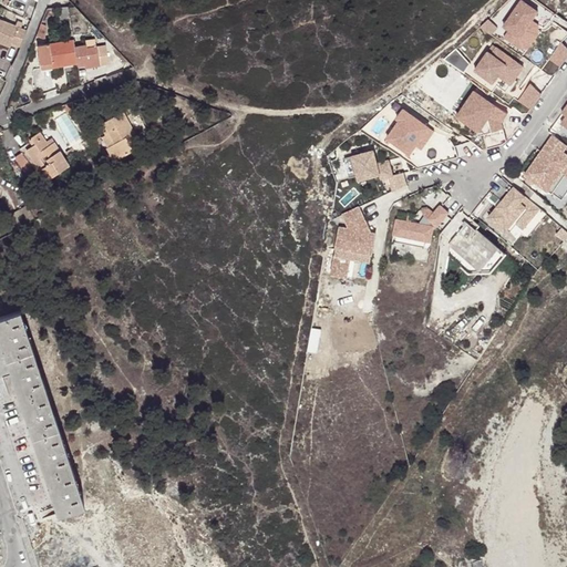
[(522,0),(503,27),(505,28),(519,38),(521,37),(528,26),(535,17),(538,11),(522,0)]
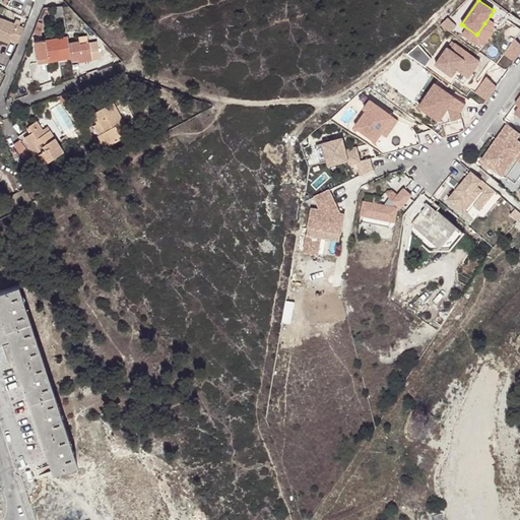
[(71,16),(70,8),(68,6),(54,7),(55,18),(71,16)]
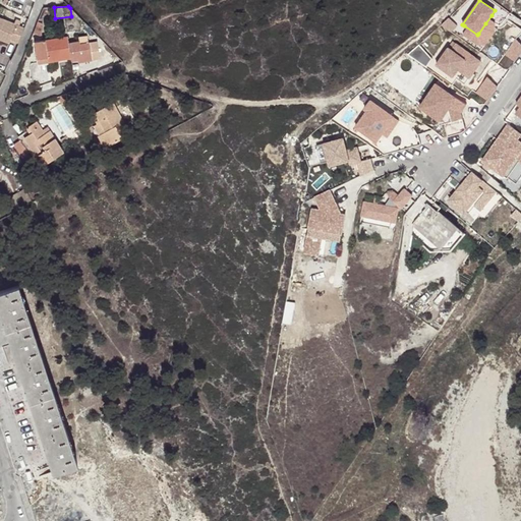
[(25,25),(0,14),(0,37),(10,41),(11,37),(19,41),(25,25)]
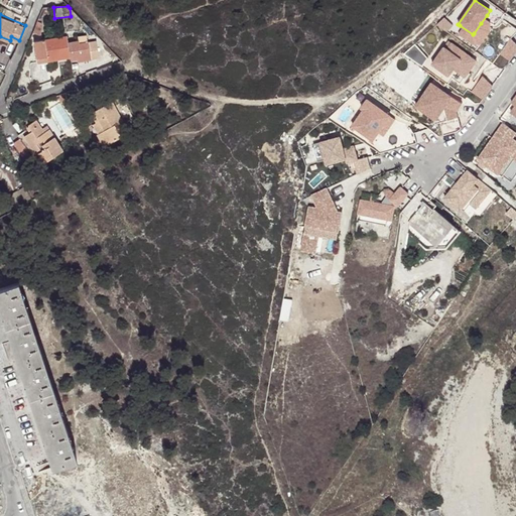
[(37,22),(33,32),(41,35),(41,23),(37,22)]
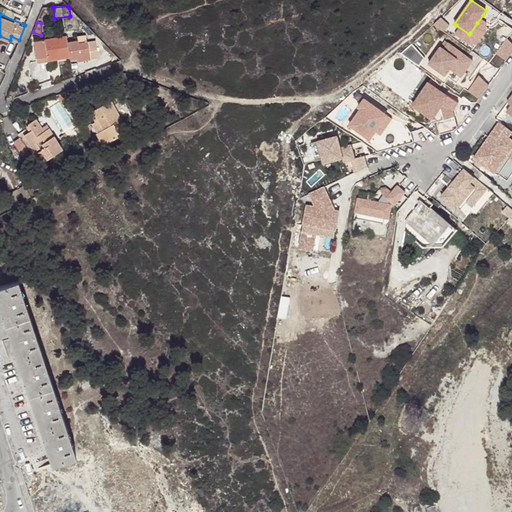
[(477,23),(470,33),(476,37),(483,28),(477,23)]
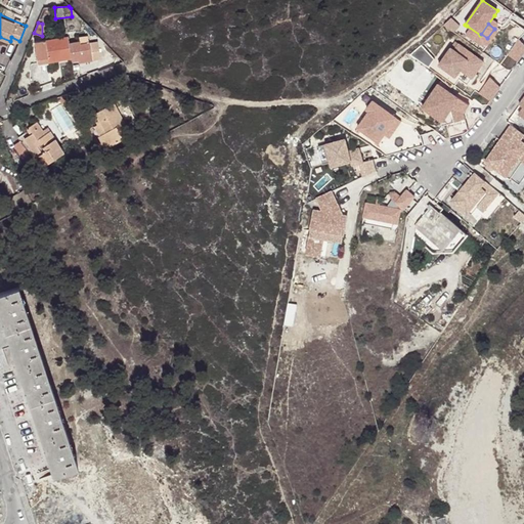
[(35,43),(38,60),(48,58),(49,62),(72,59),(72,62),(78,60),(79,63),(100,60),(97,42),(89,43),(80,44),(80,41),(70,43),(68,37),(35,43)]
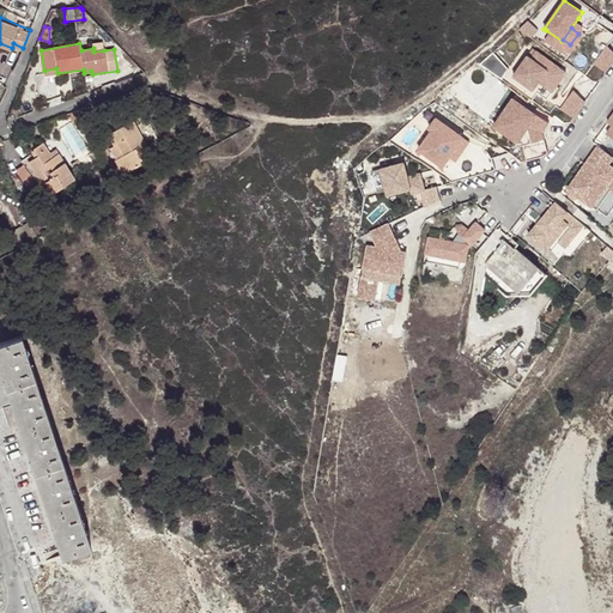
[(594,64),(606,72),(612,61),(612,52),(607,46),(594,64)]
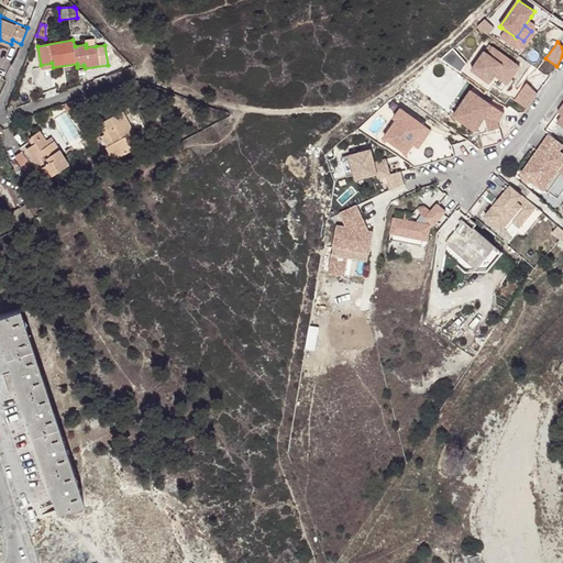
[(484,52),(472,69),(484,78),(490,81),(495,75),(498,70),(511,78),(520,66),(493,46),(488,54),(484,52)]
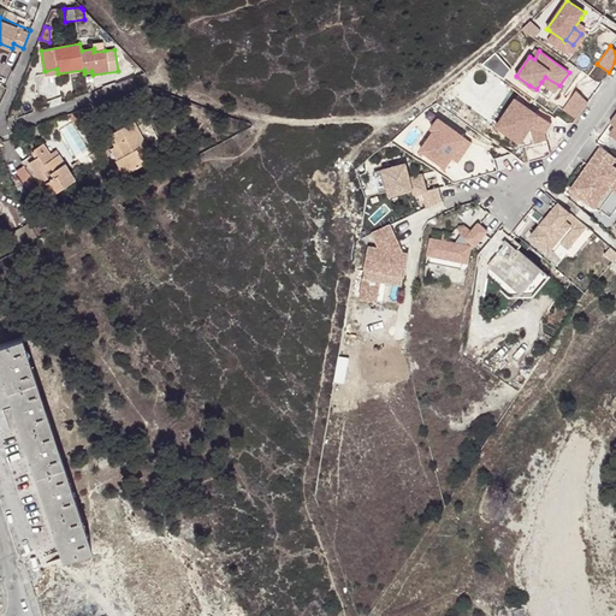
[(545,77),(542,82),(556,92),(560,86),(545,77)]
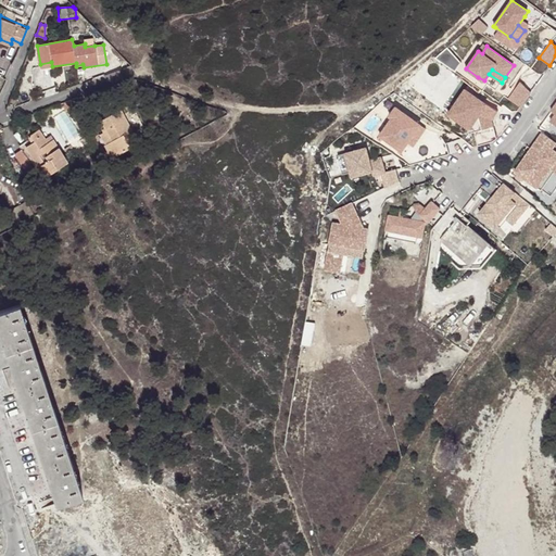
[(508,99),(520,106),(531,92),(520,81),(508,99)]
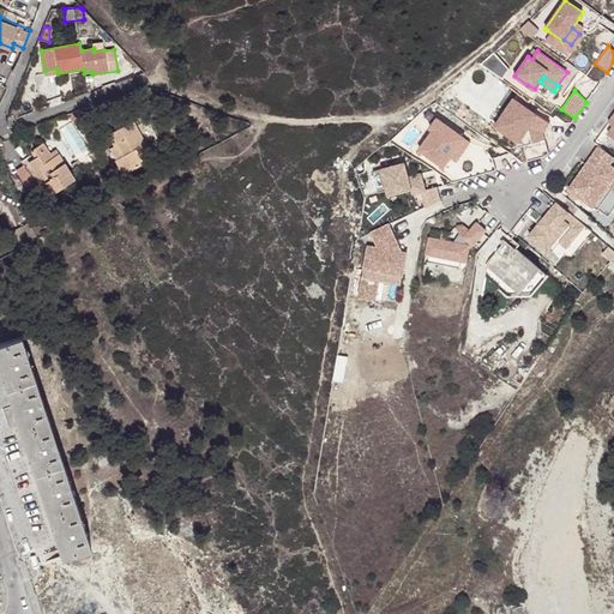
[(512,100),(494,127),(511,138),(515,136),(518,146),(523,145),(528,161),(543,156),(547,155),(548,154),(549,152),(542,132),(548,122),(512,100)]
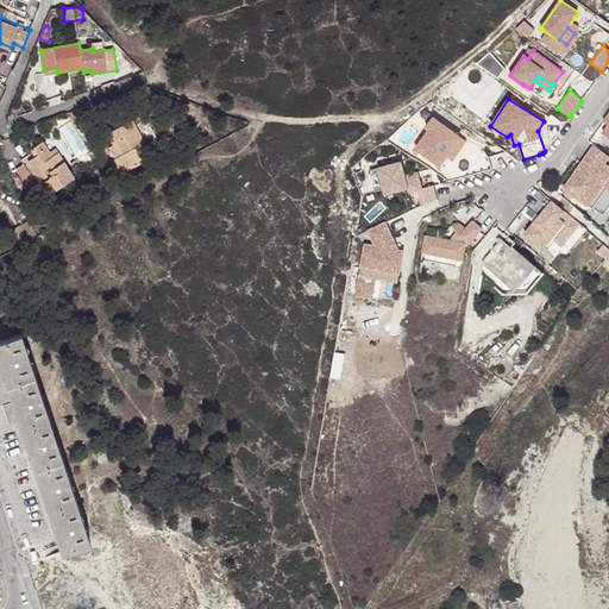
[(74,111),(62,115),(67,123),(69,121),(75,130),(81,125),(74,111)]
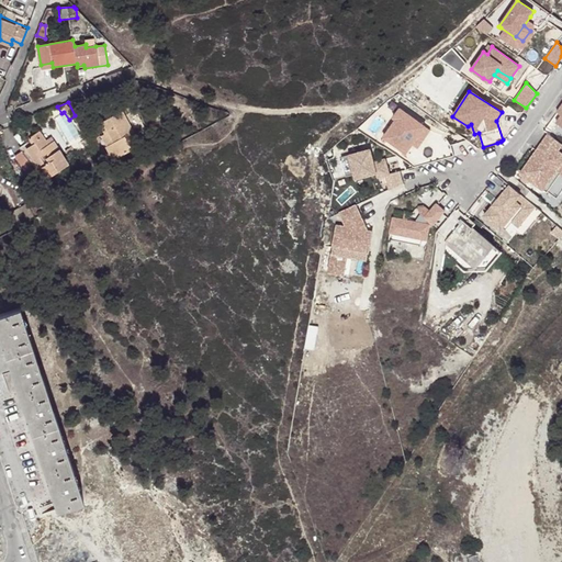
[(122,110),(98,123),(103,133),(99,134),(105,146),(104,146),(112,159),(131,149),(127,142),(136,136),(122,110)]
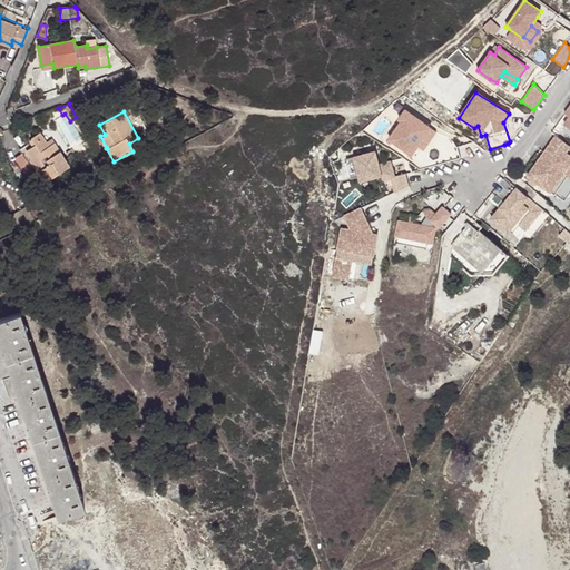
[(432,128),(410,112),(391,139),(413,155),(420,146),(432,128)]
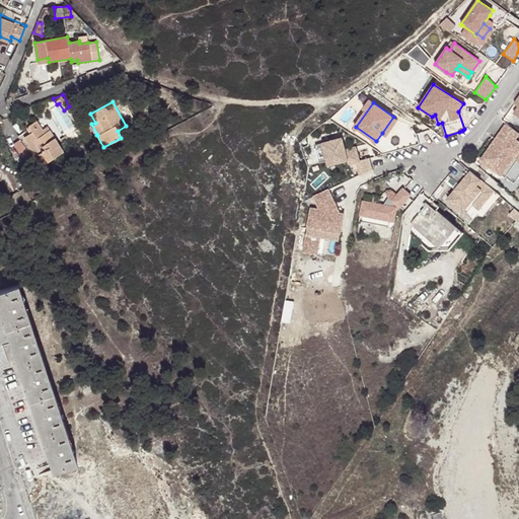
[(400,121),(393,117),(382,133),(388,138),(400,121)]
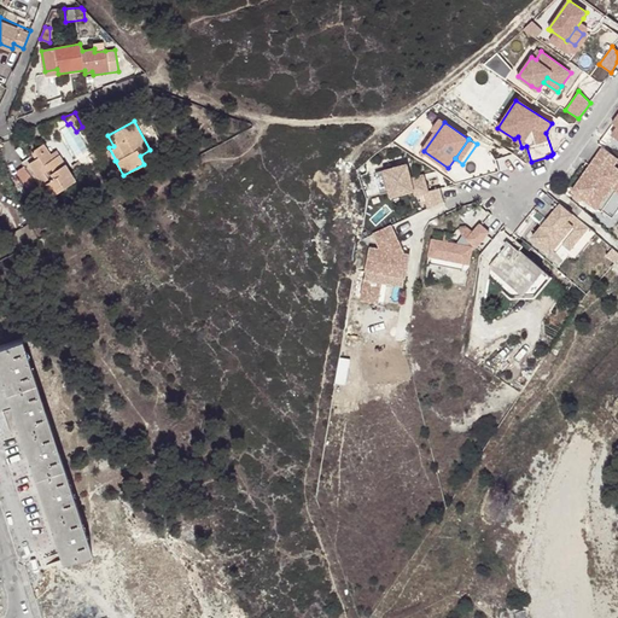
[(17,164),(41,202),(71,182),(56,157),(50,161),(46,157),(40,145),(29,151),(31,155),(17,164)]
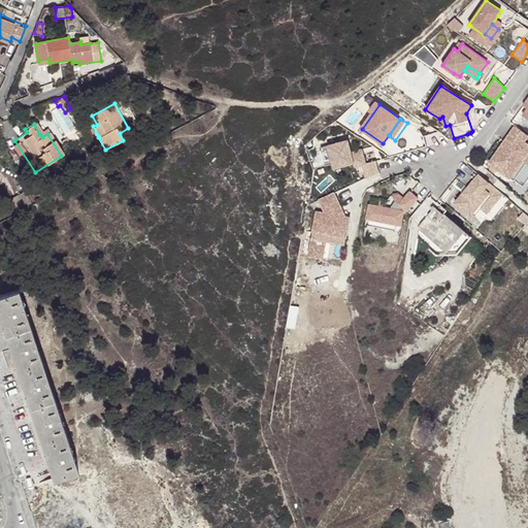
[(527,134),(516,126),(512,132),(510,132),(490,162),(523,187),(527,178),(527,143),(524,141),(527,134)]
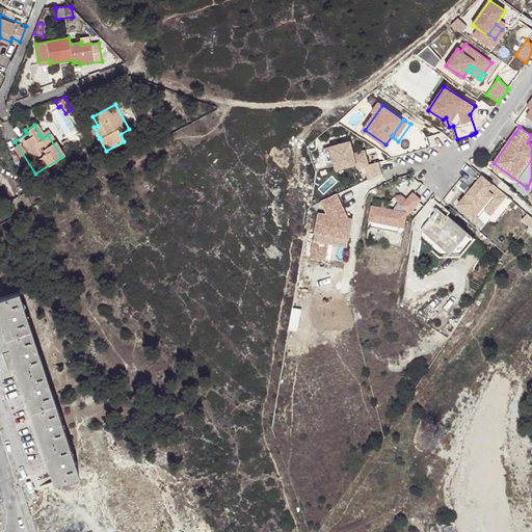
[(351,140),(323,148),(328,166),(336,164),(350,160),(351,165),(356,163),(357,167),(365,165),(368,180),(382,173),(379,161),(369,164),(367,155),(362,156),(361,152),(354,153),(351,140)]
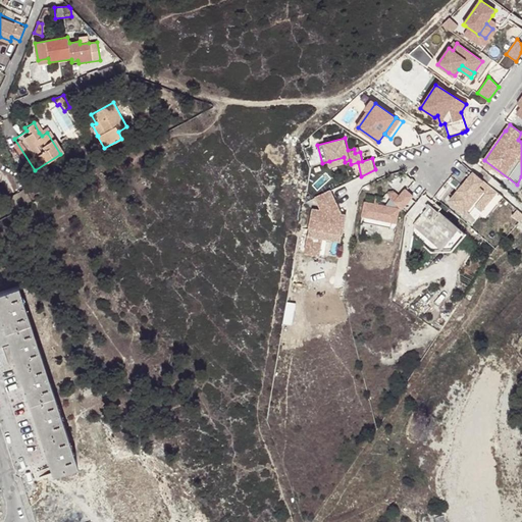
[(474,172),(450,201),(466,214),(467,212),(474,204),(476,206),(482,211),(498,193),(474,172)]
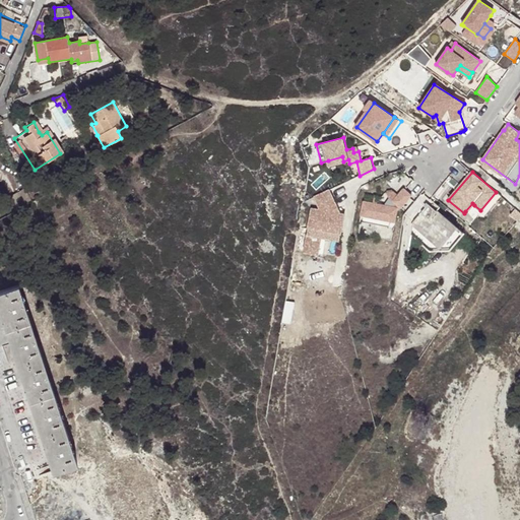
[(412,198),(403,189),(393,199),(390,195),(386,199),(366,196),(362,216),(391,221),(395,221),(398,205),(401,209),(412,198)]
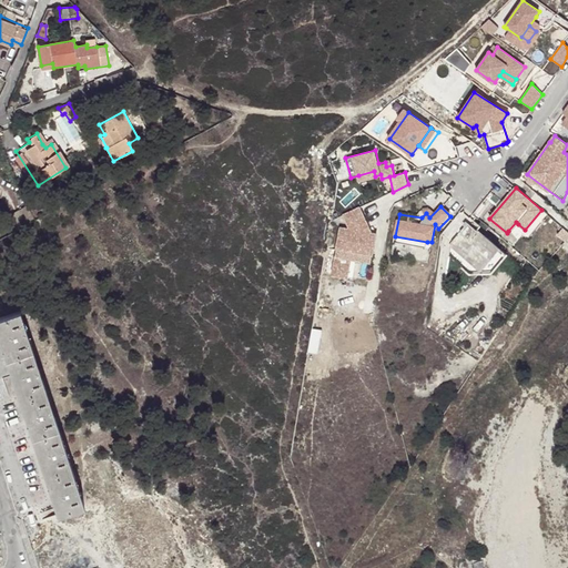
[(366,222),(359,208),(343,214),(350,229),(341,227),(330,275),(352,280),(355,260),(350,259),(351,252),(371,255),(372,255),(376,234),(372,233),(367,232),(363,223),(366,222)]
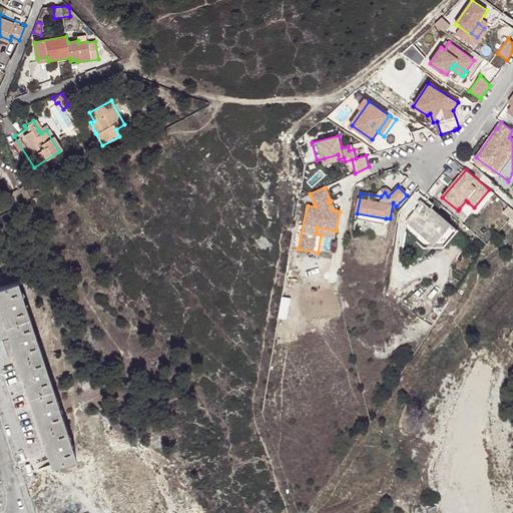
[(420,205),(411,197),(400,211),(409,218),(407,221),(406,233),(425,249),(443,247),(457,230),(423,201),(420,205)]
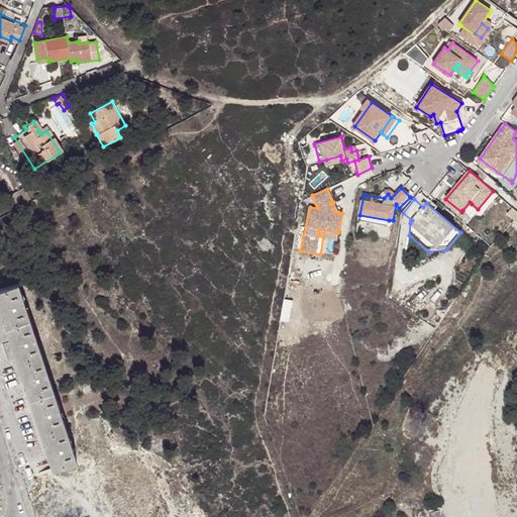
[(466,212),(472,204),(470,202),(462,210),(466,212)]
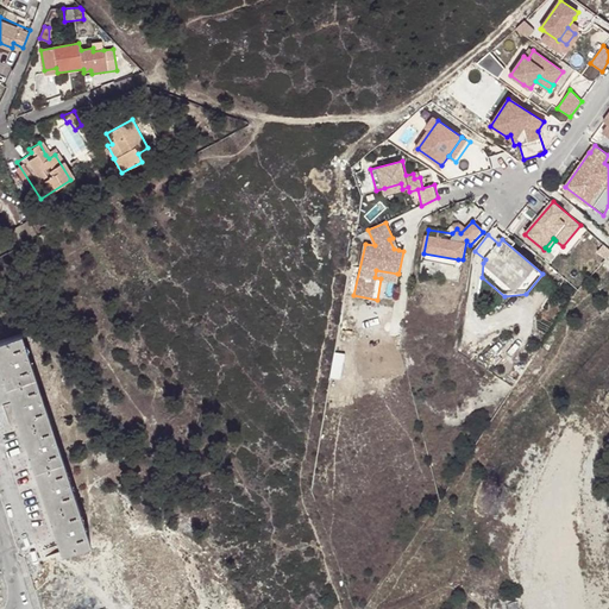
[(457,268),(458,259),(424,253),(422,262),(457,268)]
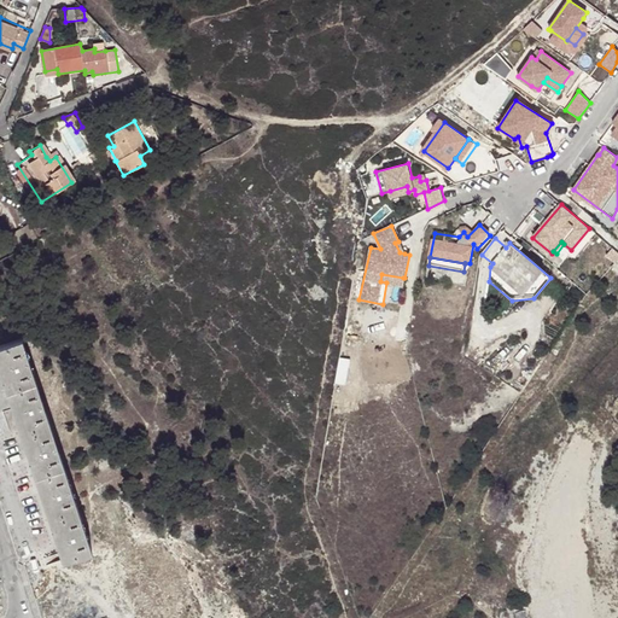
[(380,281),(386,283),(402,286),(403,278),(382,274),(380,281)]
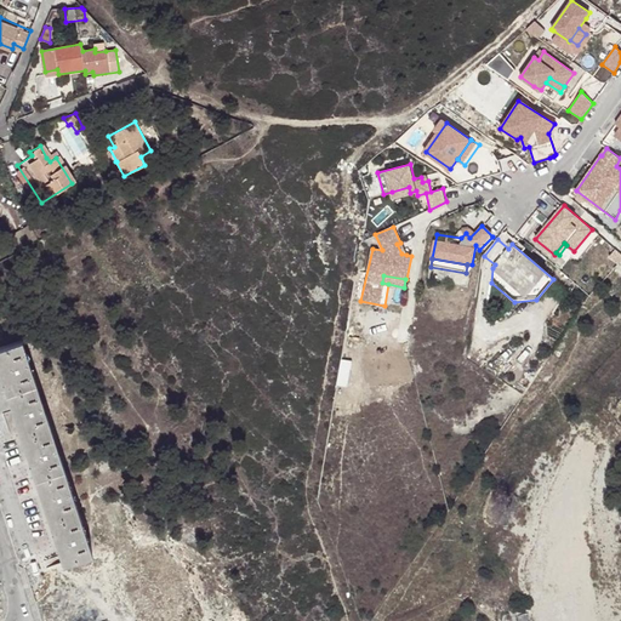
[(23,340),(0,347),(0,372),(11,408),(62,563),(92,553),(23,340)]
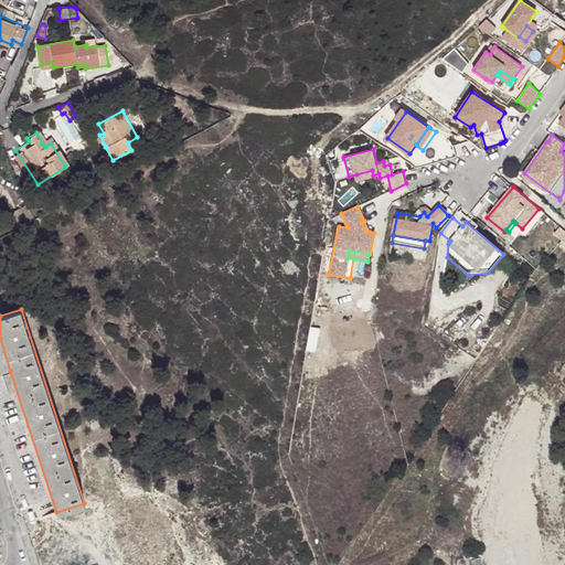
[(0,374),(10,371),(0,339),(0,374)]
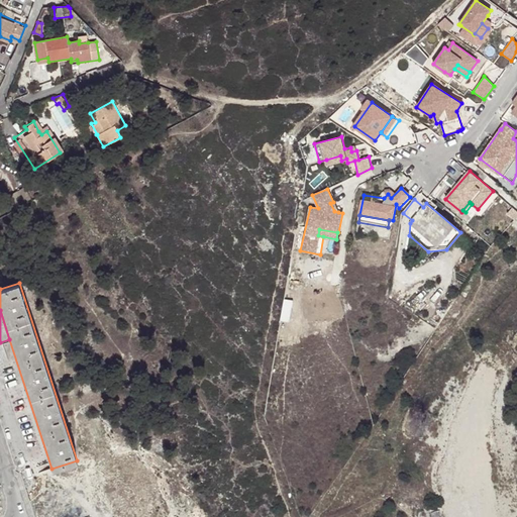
[(168,516),(152,463),(115,474),(127,516),(168,516)]
